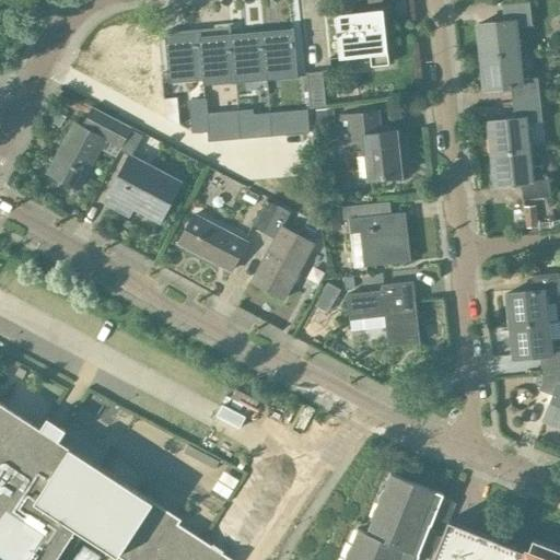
[(478,25),(481,57),(520,53),(516,27),(533,26),(531,2),(502,6),(503,18),(494,19),(492,22),(492,24),(478,25)]
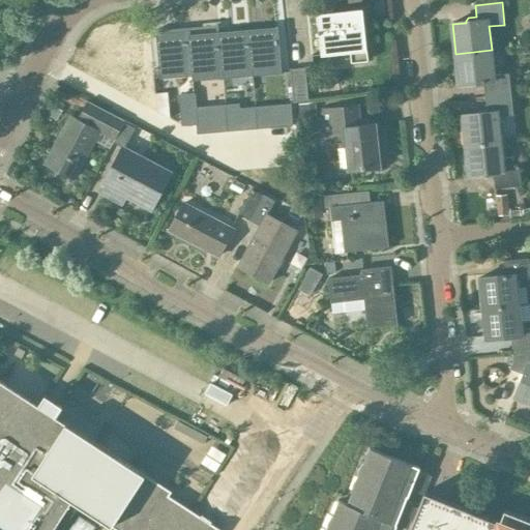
[(317,16),(322,56),(351,53),(352,61),(367,60),(362,10),(317,16)]
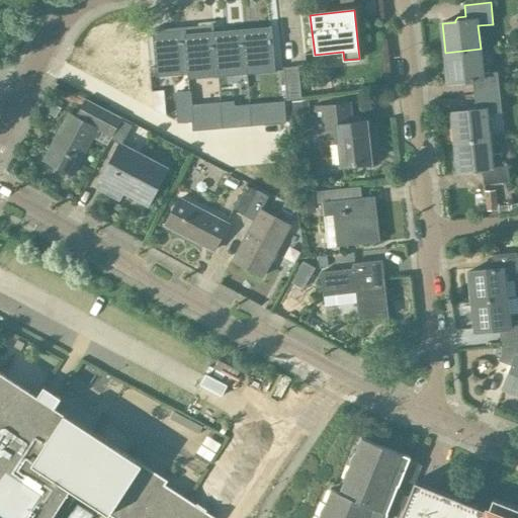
[(166,37),(165,30),(153,31),(156,62),(187,59),(188,79),(225,76),(224,72),(246,70),(247,74),(274,72),(270,27),(185,35),(184,28),(173,29),(173,36),(166,37)]
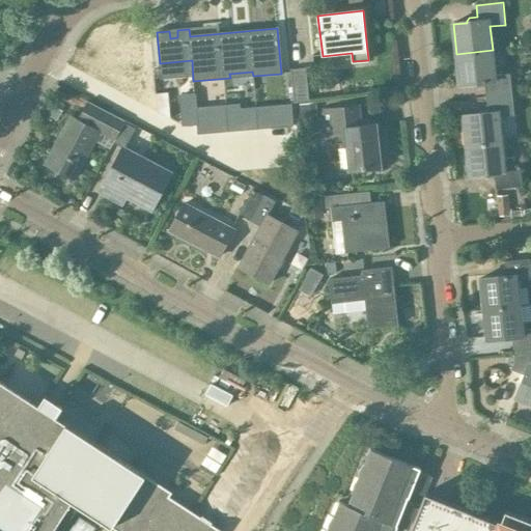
[(495,76),(493,50),(456,54),(459,85),(484,83),(485,98),(512,94),(510,74),(495,76)]
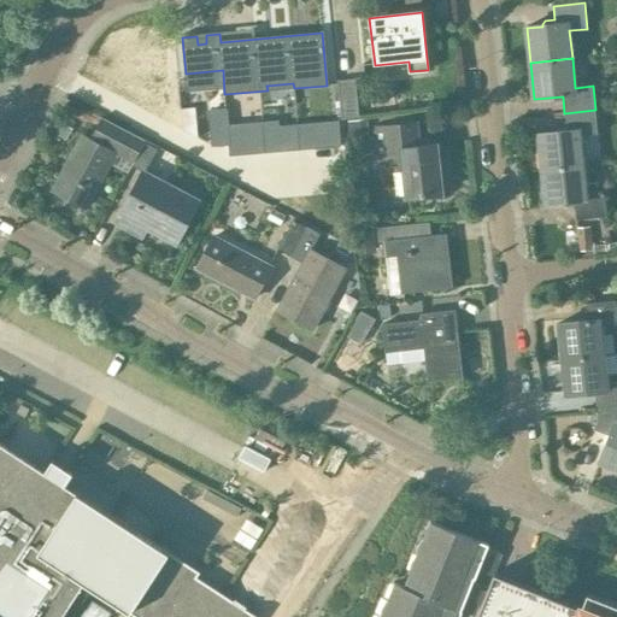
[(354,80),(336,82),(341,121),(359,118),(354,80)]
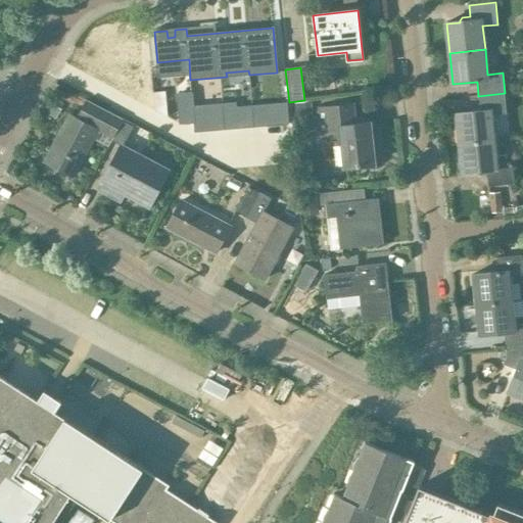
[(193,101),(192,93),(178,94),(179,102),(193,101)]
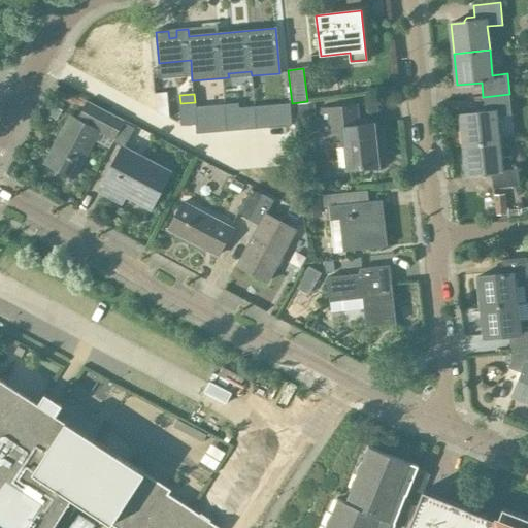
[(512,116),(509,94),(483,97),(485,112),(461,114),(464,145),(500,141),(497,118),(512,116)]
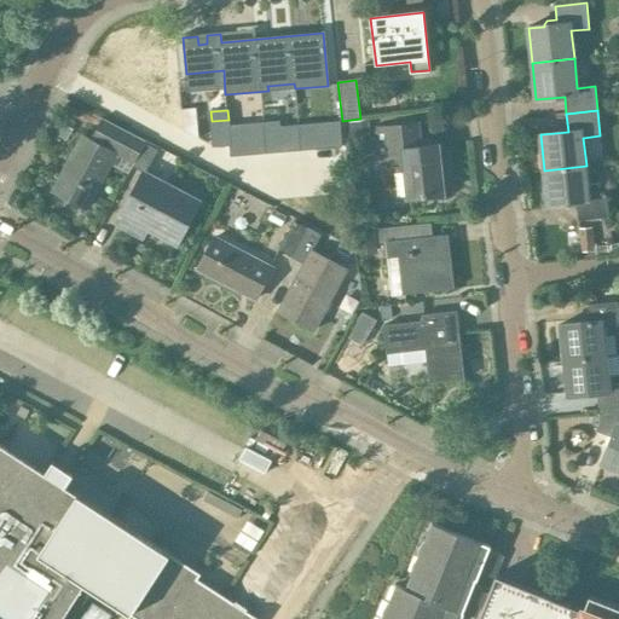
[(145,140),(119,127),(102,119),(91,139),(84,134),(53,191),(87,209),(116,152),(133,163),(144,144),(145,140)]
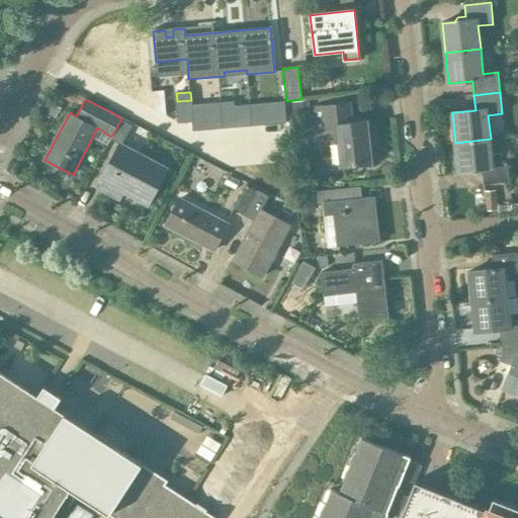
[(233,102),(220,103),(223,127),(236,125),(233,102)]
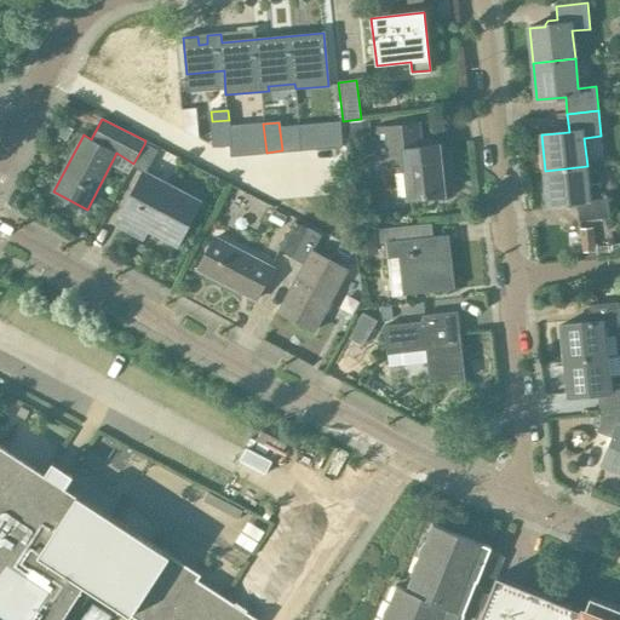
[(267,153),(263,124),(248,125),(251,154),(267,153)]
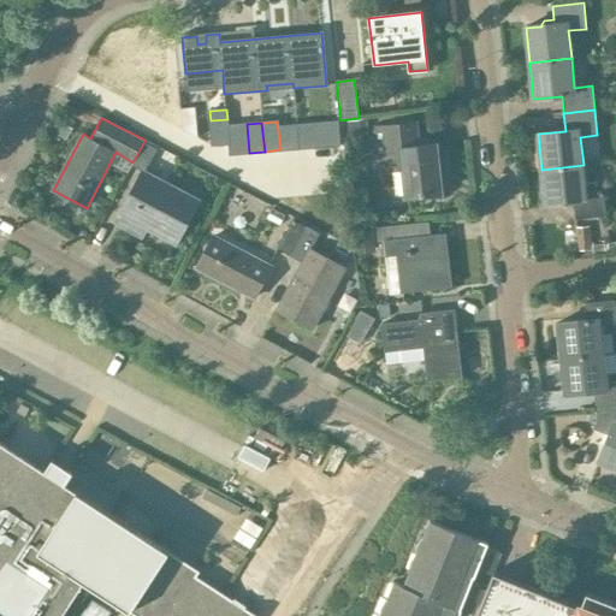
[(401,169),(404,167),(408,197),(442,193),(436,144),(419,147),(416,123),(375,128),(379,158),(392,157),(394,159),(401,169)]
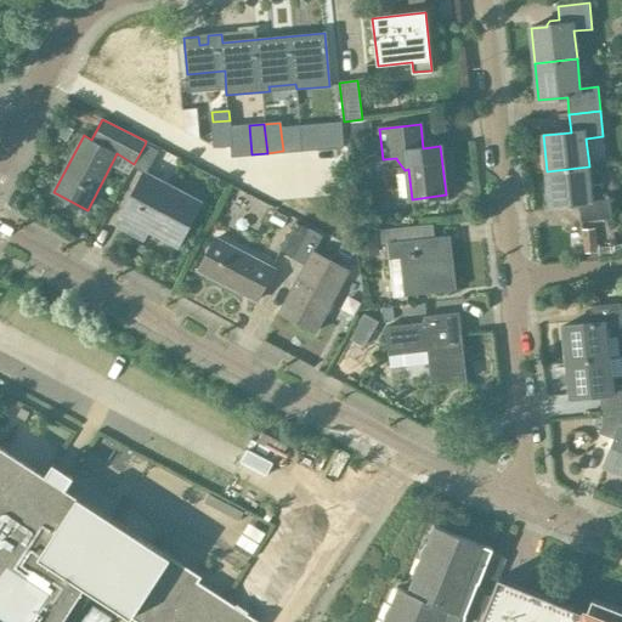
[(316,136),(317,148),(341,146),(343,146),(341,134),(316,136)]
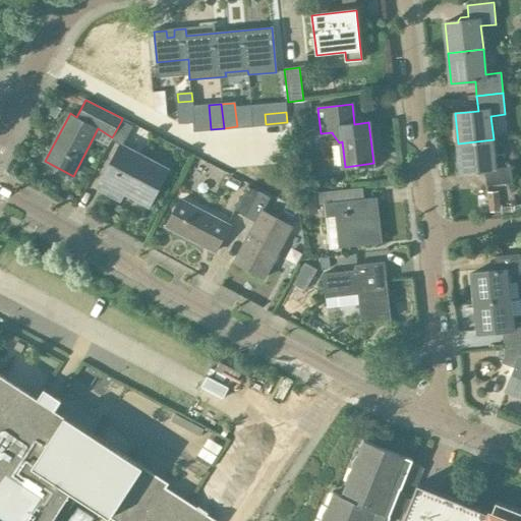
[(132,127),(121,121),(112,137),(113,137),(112,140),(121,146),(102,181),(104,182),(100,191),(121,203),(125,193),(149,206),(168,170),(122,147),(132,127)]
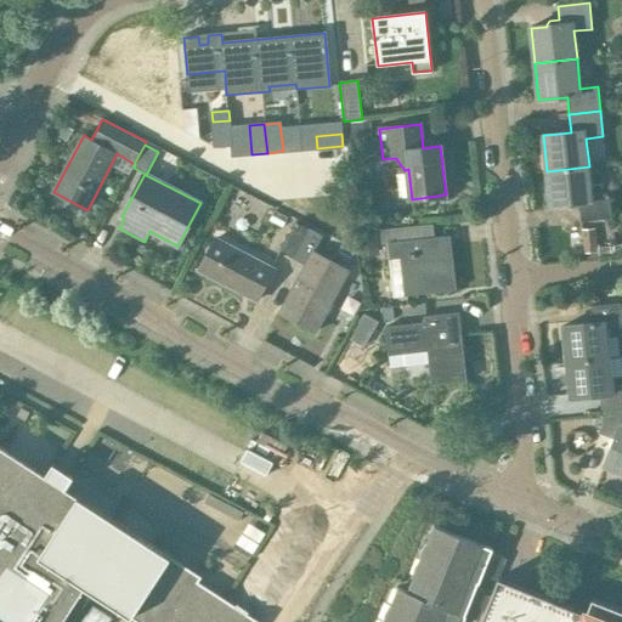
[(592,196),(589,167),(547,171),(550,208),(580,205),(581,222),(612,220),(610,194),(592,196)]
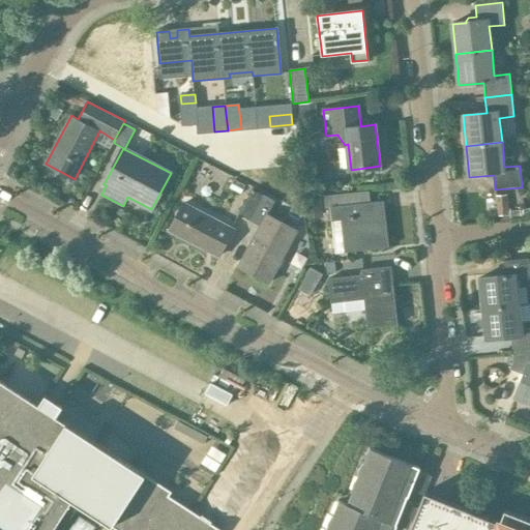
[(251,222),(264,197),(253,190),(239,215),(251,222)]
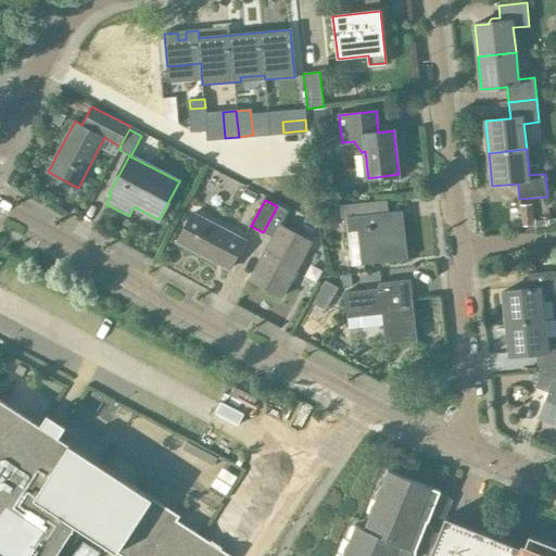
[(408,260),(402,211),(380,213),(379,202),(340,206),(341,219),(346,218),(349,231),(357,230),(362,265),(408,260)]
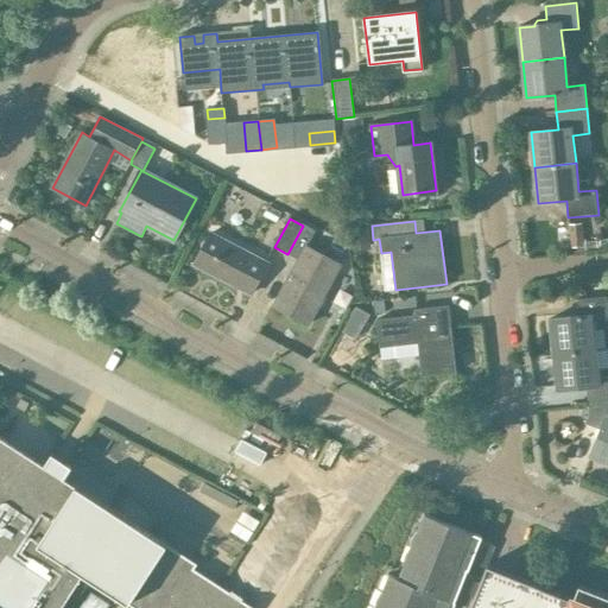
[(314,232),(303,226),(287,254),(298,260),(273,306),(308,325),(340,265),(306,247),(314,232)]
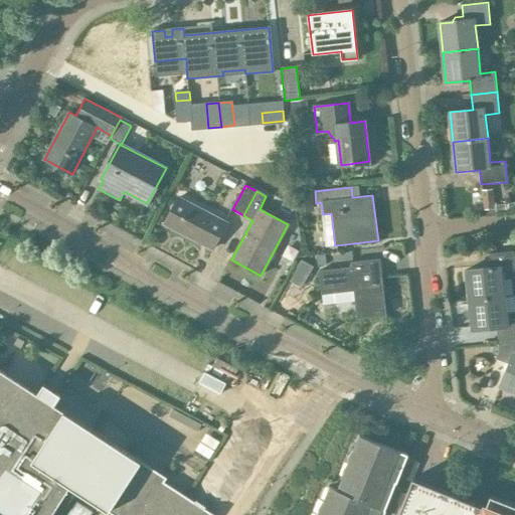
[(226,224),(178,199),(165,223),(213,248),(226,224)]
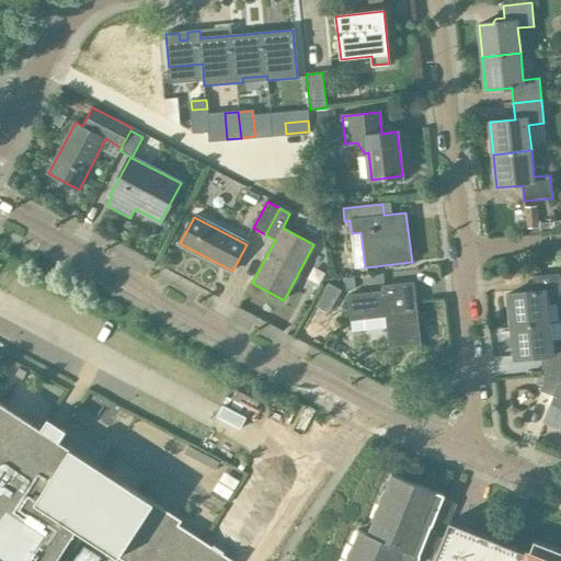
[(508,295),(512,327),(550,323),(548,296),(560,294),(560,279),(560,273),(533,276),(535,292),(508,295)]
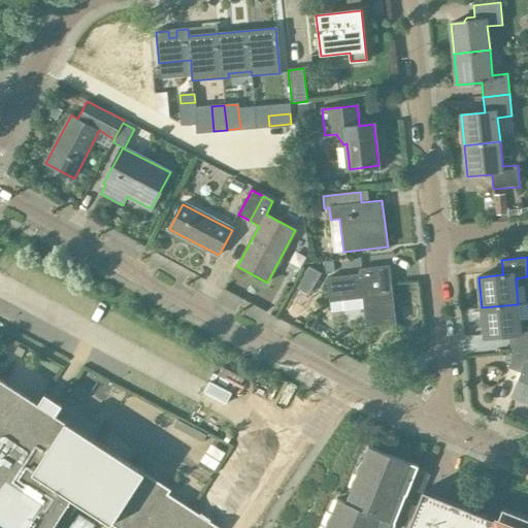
[(320,265),(304,267),(306,283),(322,282),(320,265)]
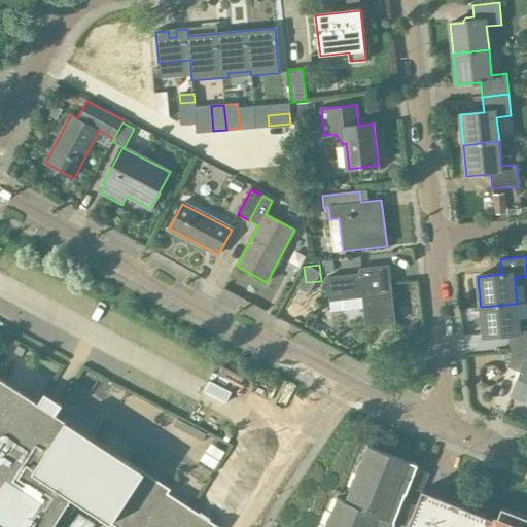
[(389,265),(359,268),(360,274),(327,278),(329,301),(362,296),(365,325),(395,322),(389,265)]
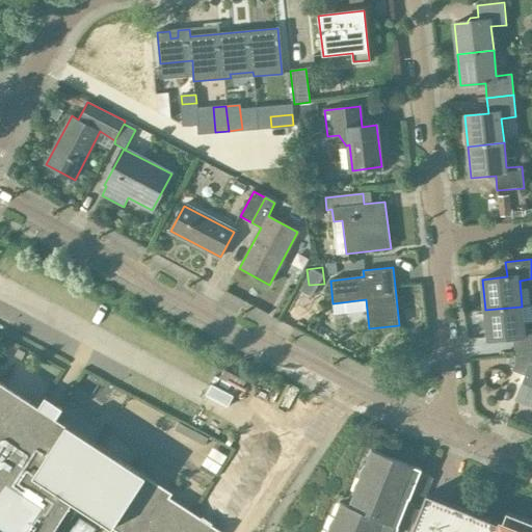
[(531,330),(524,331),(522,307),(485,310),(488,340),(513,338),(515,353),(531,350),(531,330)]
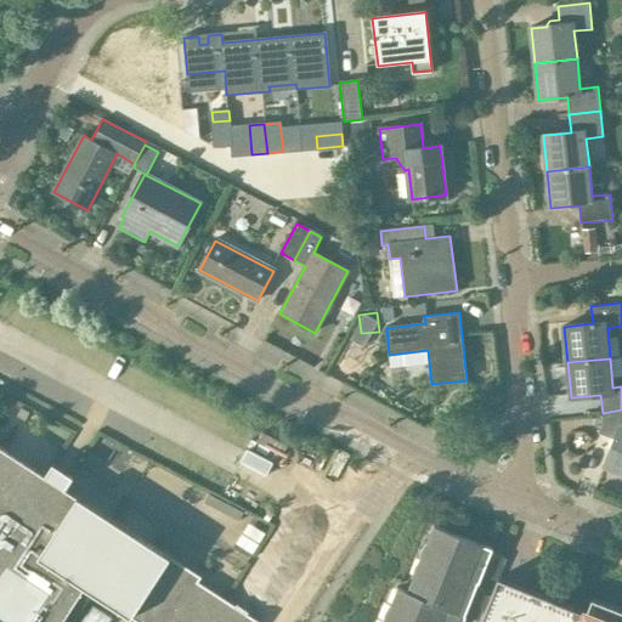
[(29,412),(21,408),(16,417),(22,419),(24,422),(29,412)]
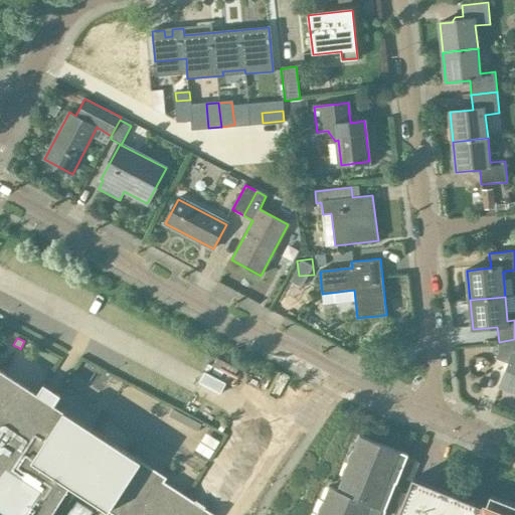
[(514,339),(499,342),(500,350),(496,358),(510,364),(501,386),(514,391),(514,339)]
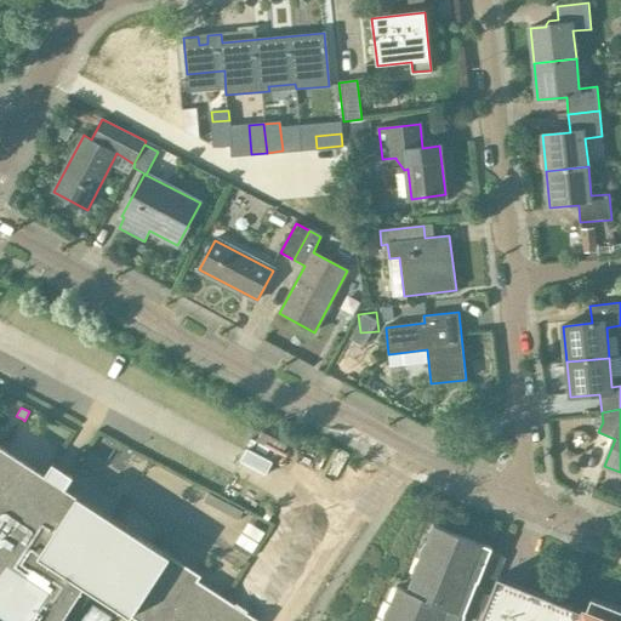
[(84,501),(84,500),(75,494),(74,495),(68,491),(69,490),(66,488),(67,486),(63,483),(49,474),(49,473),(47,472),(45,474),(40,471),(40,473),(34,468),(34,467),(28,463),(28,465),(22,461),(22,460),(20,457),(18,459),(12,455),(13,454),(11,451),(10,453),(4,449),(5,448),(1,445),(0,446),(0,620),(258,620),(260,620),(256,619),(255,620),(249,616),(250,615),(248,613),(249,610),(246,609),(245,611),(237,607),(239,604),(237,603),(235,605),(231,602),(229,603),(226,600),(227,599),(224,598),(223,597),(222,598),(216,594),(217,593),(214,591),(214,592),(208,588),(209,587),(205,586),(204,587),(198,582),(199,581),(198,581),(201,576),(193,570),(192,571),(189,570),(189,569),(183,564),(182,565),(176,562),(177,560),(175,558),(174,559),(167,556),(169,554),(165,552),(165,554),(159,550),(159,548),(152,543),(151,545),(144,541),(146,540),(143,537),(142,539),(136,535),(137,534),(134,533),(134,534),(127,529),(127,528),(121,524),(121,525),(118,524),(119,523),(108,516),(108,517),(102,513),(102,512),(100,510),(98,511),(92,507),(93,506),(87,502),(86,503),(84,501)]
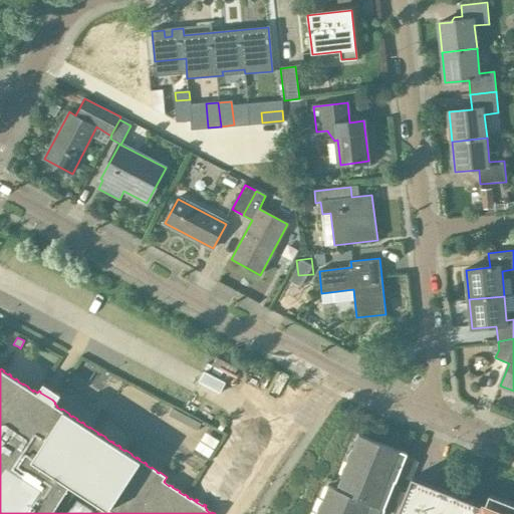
[(57,392),(52,400),(55,403),(61,394),(60,394),(58,392),(57,392)]
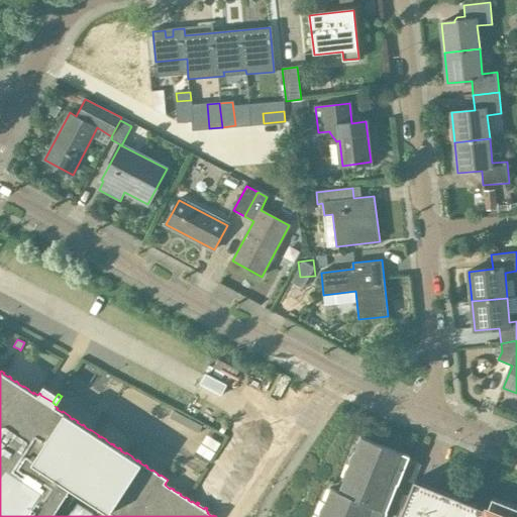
[(174,411),(170,418),(199,433),(202,426),(174,411)]
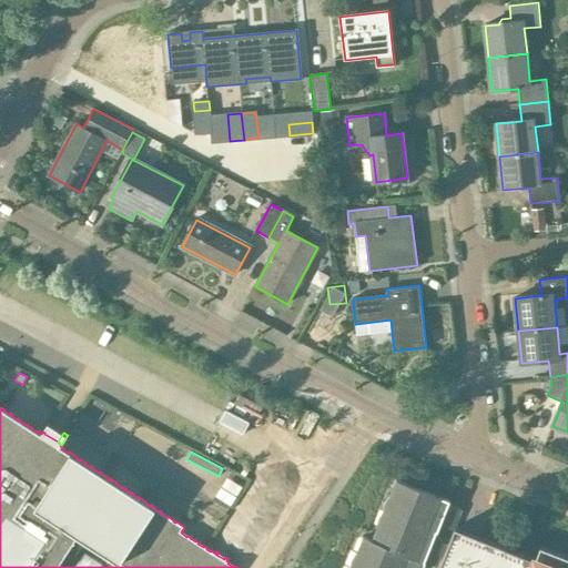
[(453,530),(453,529),(449,528),(457,509),(460,510),(462,509),(448,505),(449,501),(396,480),(373,540),(363,537),(351,567),(412,567),(413,567),(414,567),(423,567),(425,563),(438,567),(447,545),(434,539),(437,531),(440,525),(453,530)]
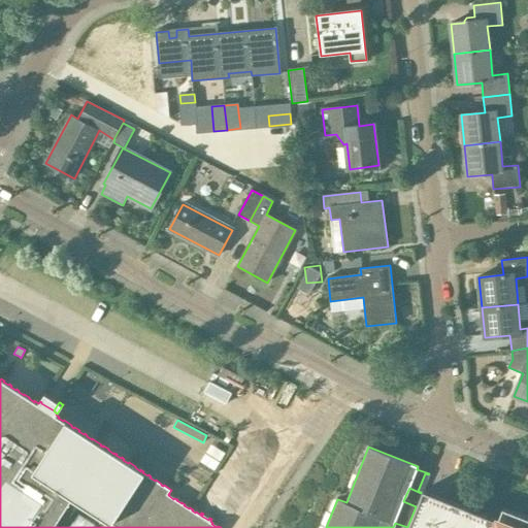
[(452,502),(438,497),(438,496),(423,490),(407,527),(527,527),(527,517),(502,507),(497,520),(452,501),(452,502)]
